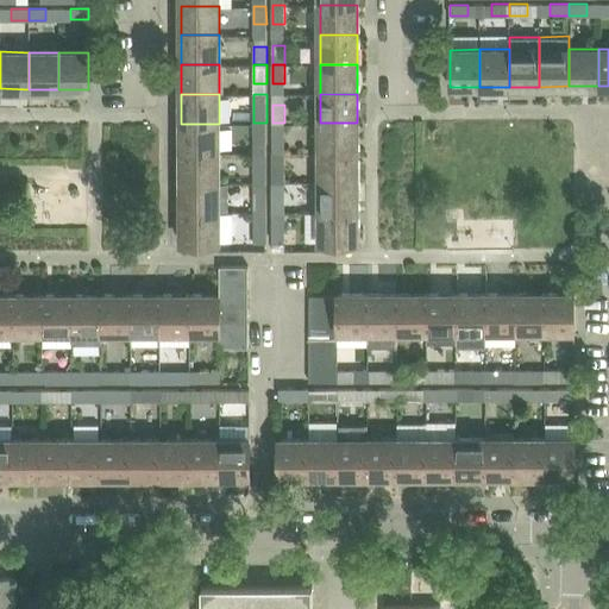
[(267,123),(253,123),(253,142),(267,142),(267,123)]
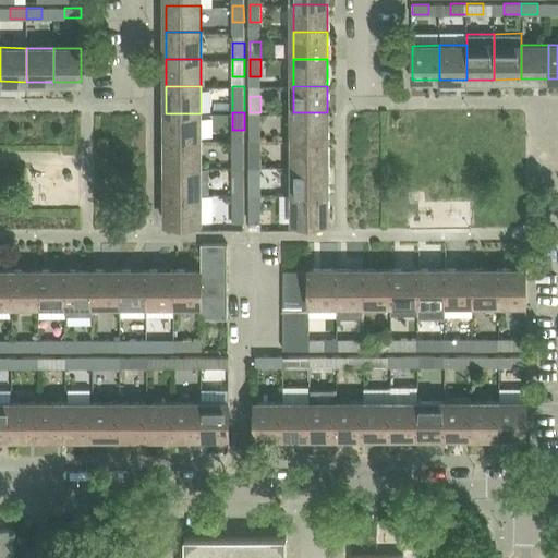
[(261,112),(250,112),(250,130),(261,130),(261,112)]
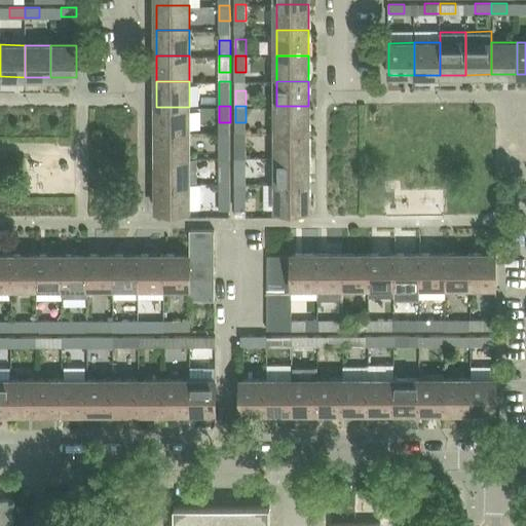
[(276,106),(276,132),(308,132),(308,106),(276,106)]
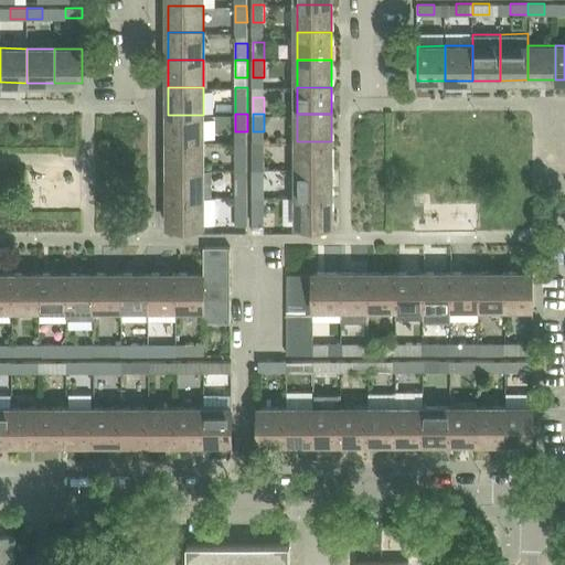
[(168,115),(168,141),(203,141),(203,115),(168,115)]
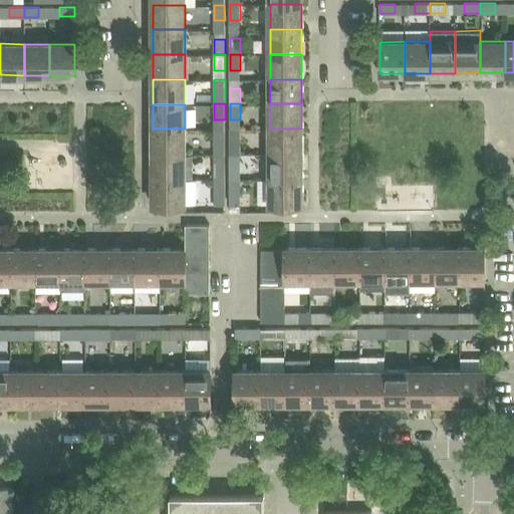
[(153,129),(153,154),(185,154),(185,129),(153,129)]
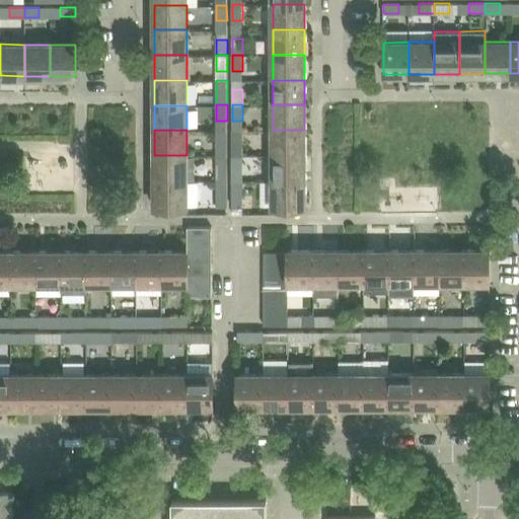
[(216,130),(216,155),(228,155),(228,130),(216,130)]
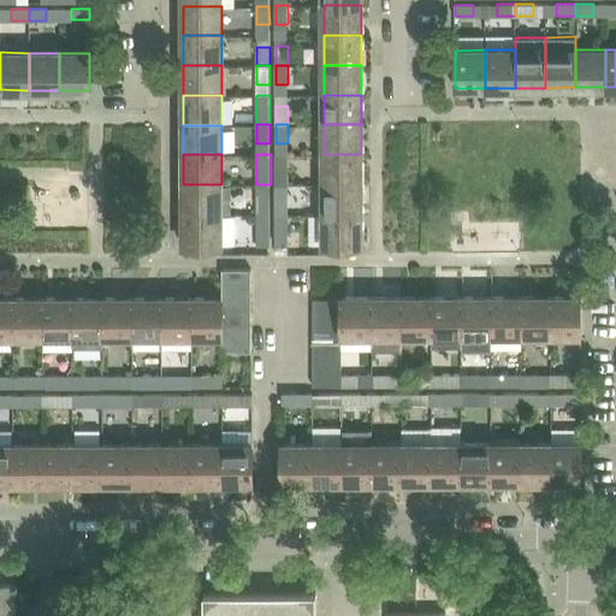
[(324,154),(324,184),(361,184),(361,154),(324,154)]
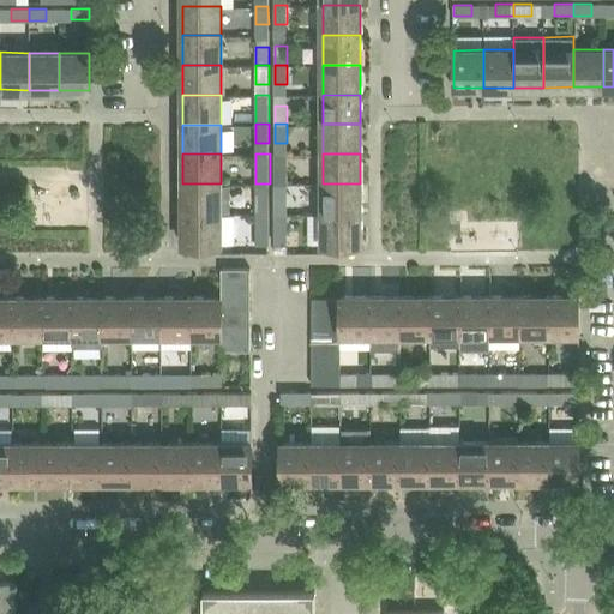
[(287,164),(275,164),(275,184),(287,184),(287,164)]
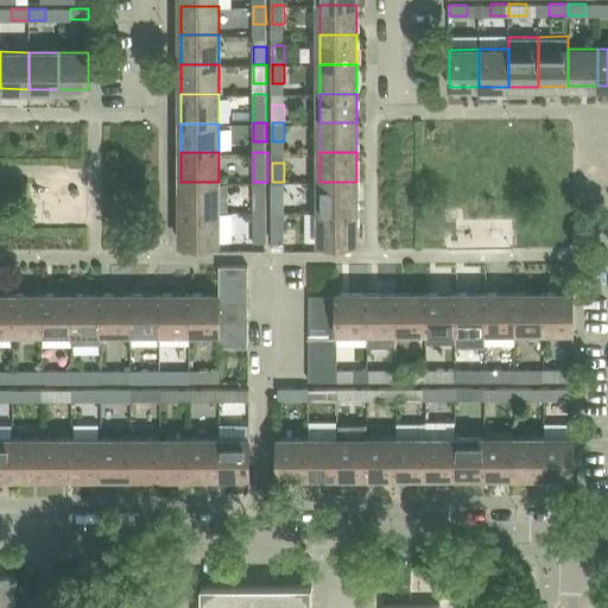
[(181,182),(181,210),(219,211),(219,182),(181,182)]
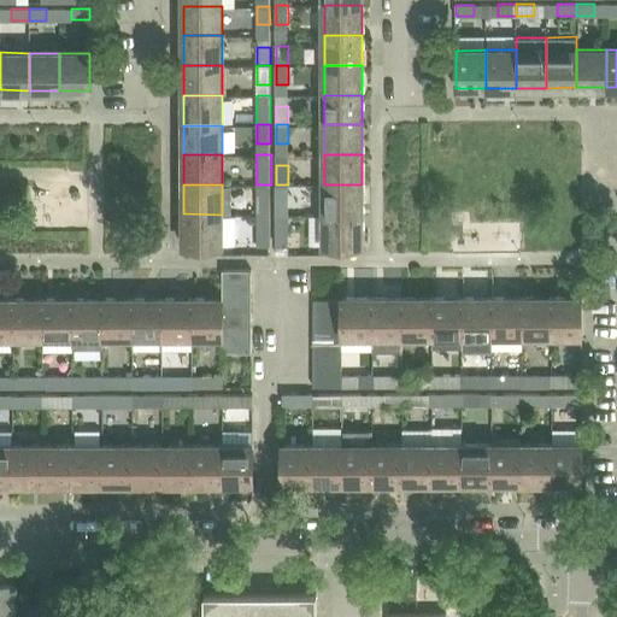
[(271,184),(257,184),(257,212),(271,212),(271,184)]
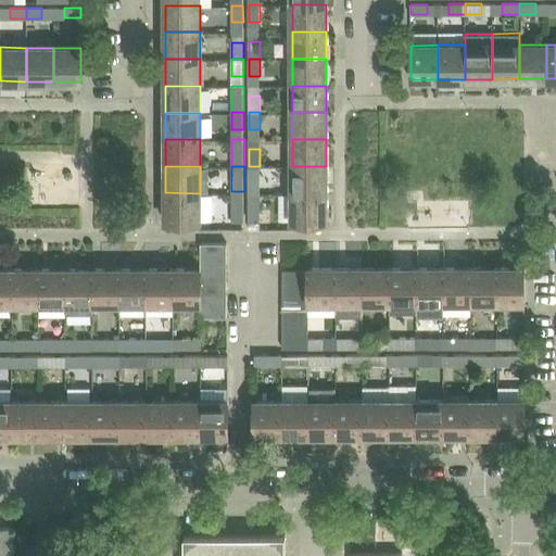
[(260,166),(249,166),(249,184),(260,184),(260,166)]
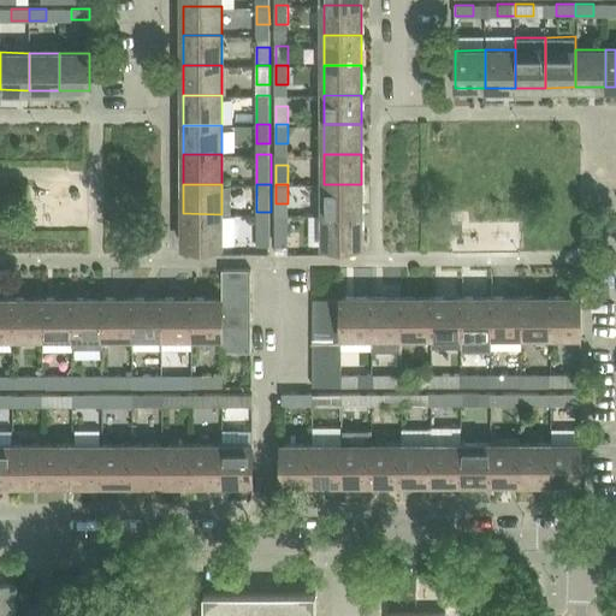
[(324,184),(324,214),(361,214),(361,184),(324,184)]
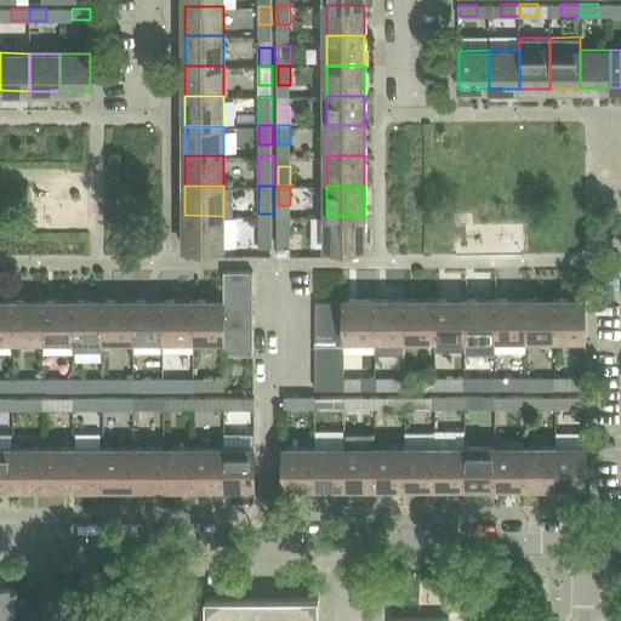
[(223,216),(184,215),(184,246),(223,246),(223,216)]
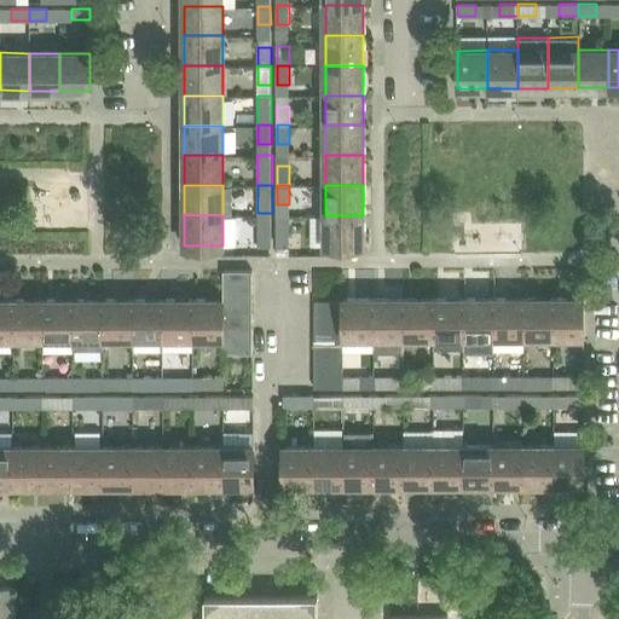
[(363,215),(325,215),(325,246),(363,246),(363,215)]
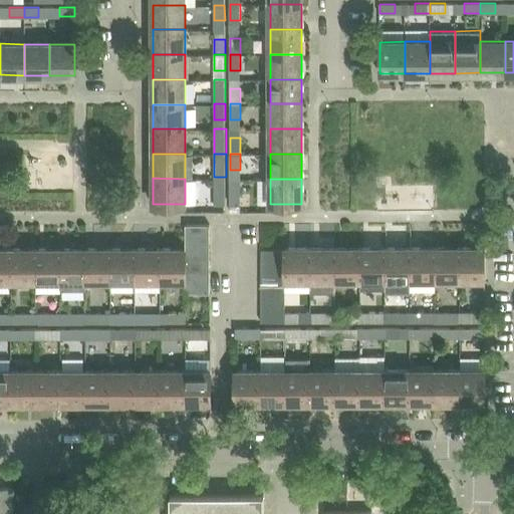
[(214,204),(224,204),(224,188),(214,188),(214,204)]
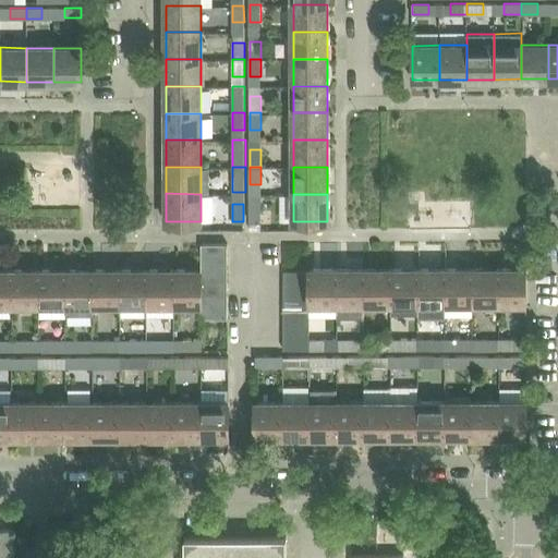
[(250,204),(250,221),(261,221),(261,204),(250,204)]
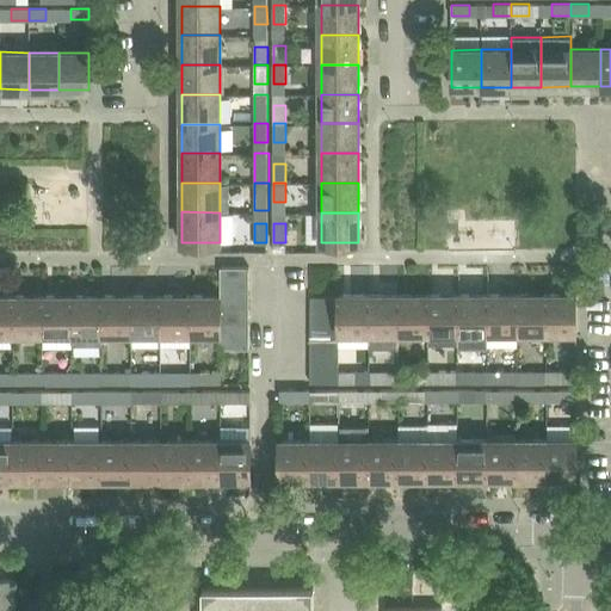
[(250,266),(221,266),(221,279),(221,281),(250,281),(250,266)]
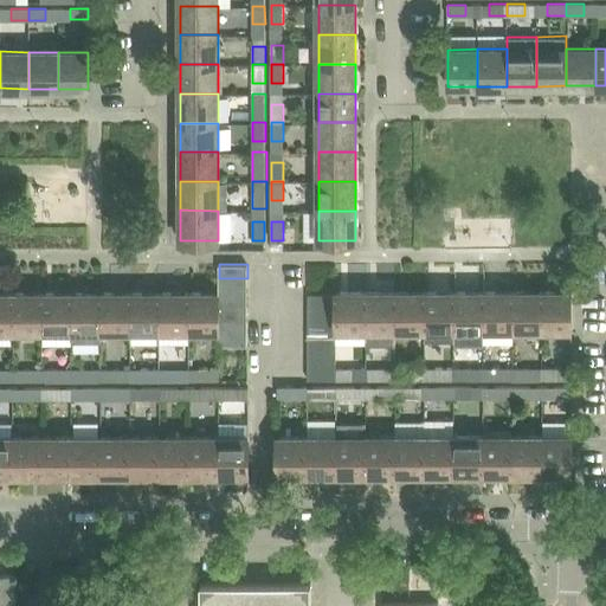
[(219,292),(247,292),(247,278),(219,278),(219,292)]
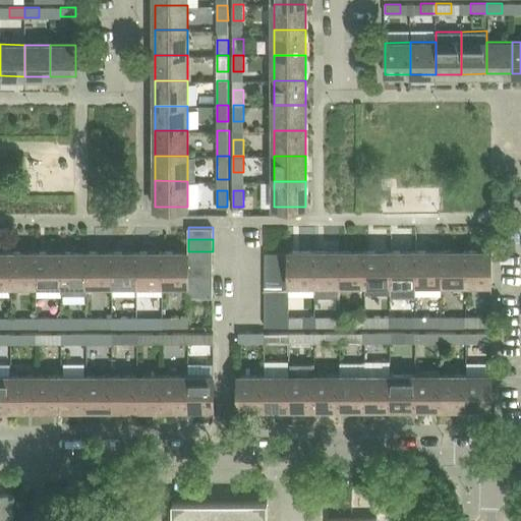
[(188,276),(188,264),(188,250),(163,251),(163,282),(188,282),(188,276)]
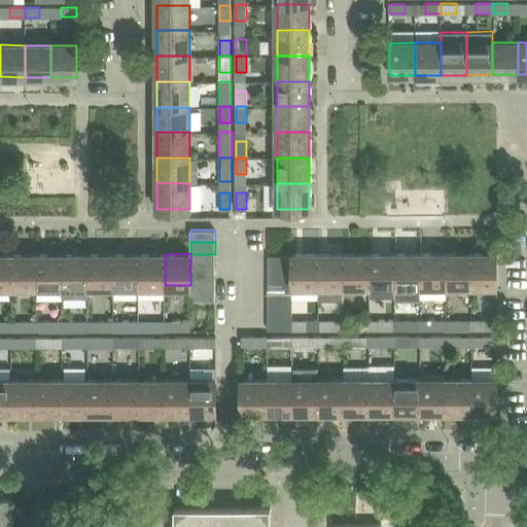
[(0,285),(11,286),(11,254),(0,254),(0,285)]
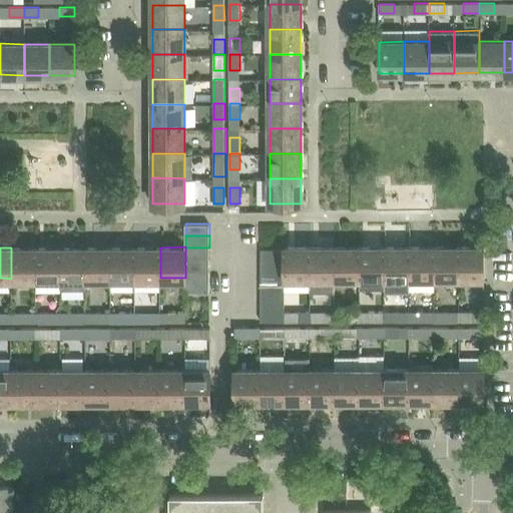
[(11,279),(36,279),(36,247),(11,247),(11,279)]
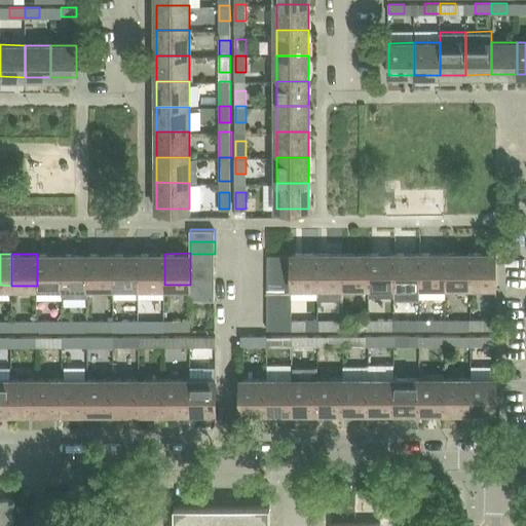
[(37,286),(63,286),(63,254),(37,254),(37,286)]
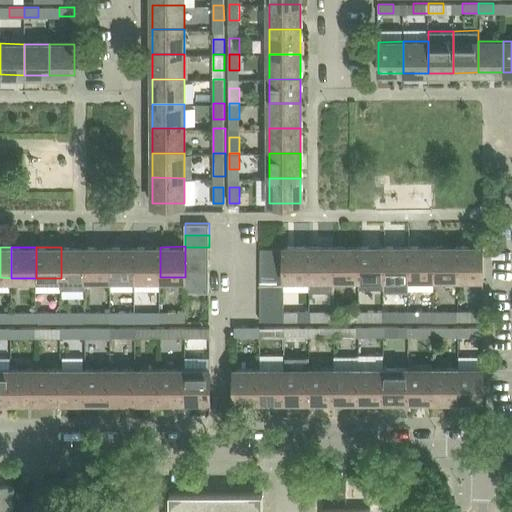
[(85,247),(61,247),(61,278),(61,289),(85,289),(85,278),(85,247)]
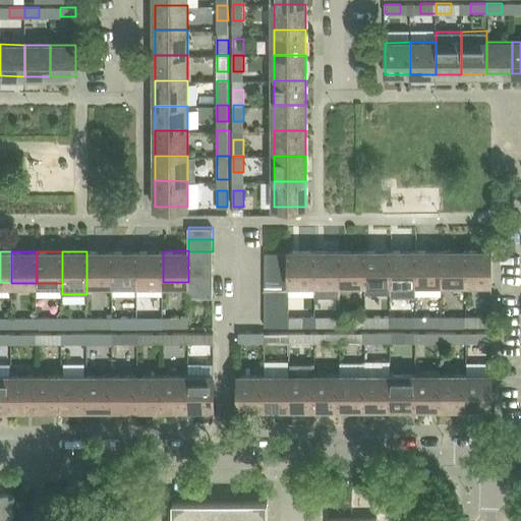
[(87,283),(112,283),(112,251),(87,251),(87,283)]
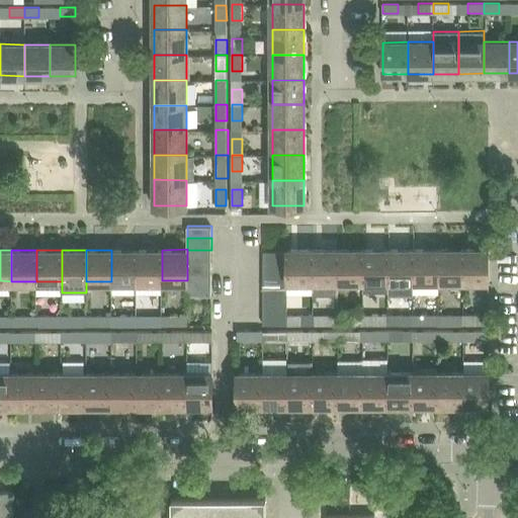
[(111,293),(137,292),(137,250),(111,250),(111,281),(111,293)]
